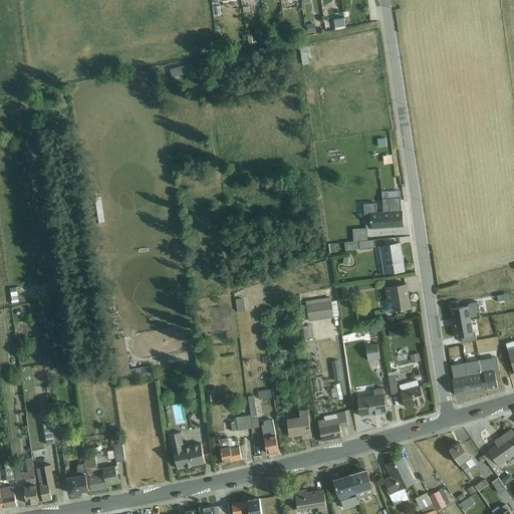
[(343,18),(334,20),(335,30),(345,28),(343,18)]
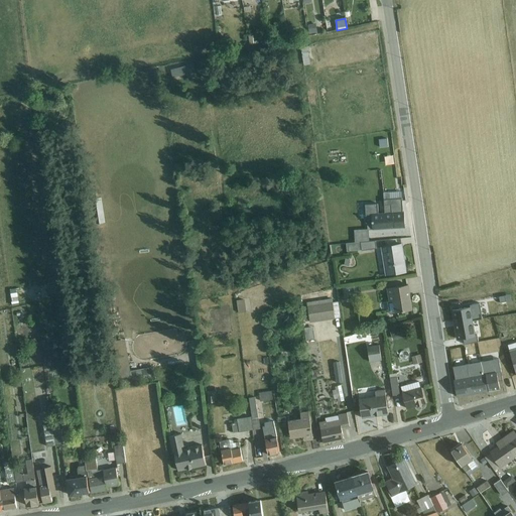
[(316,24),(307,25),(309,34),(317,33),(316,24)]
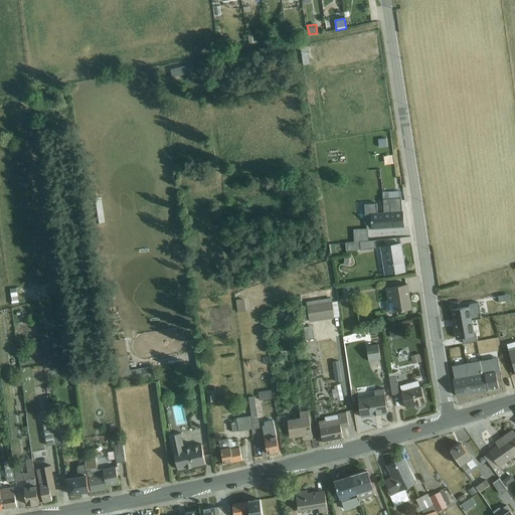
[(288,32),(289,39),(298,37),(296,30),(288,32)]
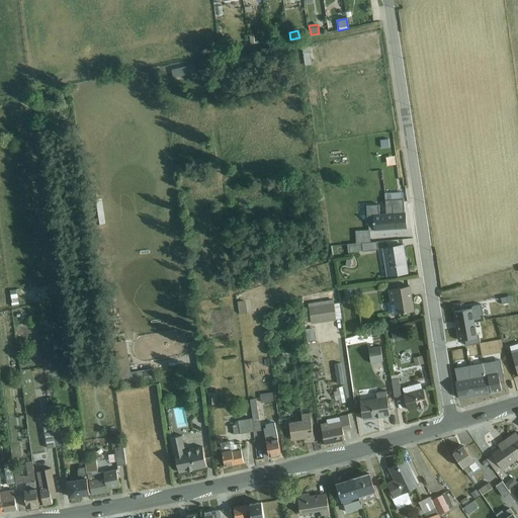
[(259,41),(258,34),(249,35),(250,42),(259,41)]
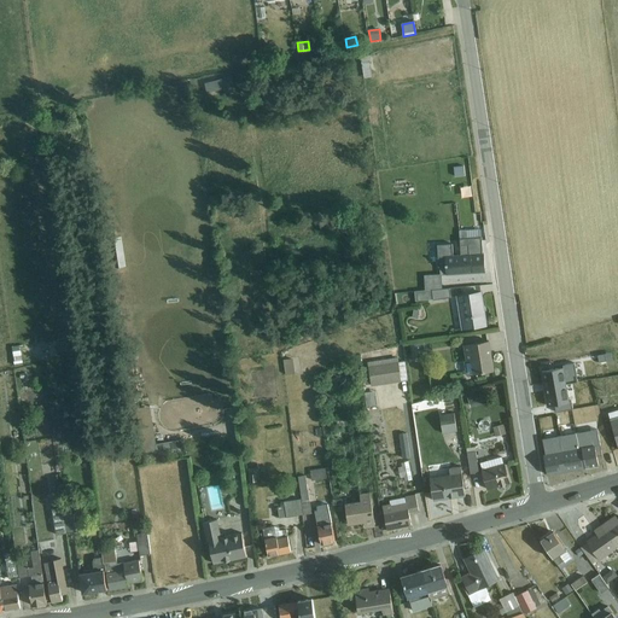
[(361,58),(365,79),(373,77),(369,57),(361,58)]
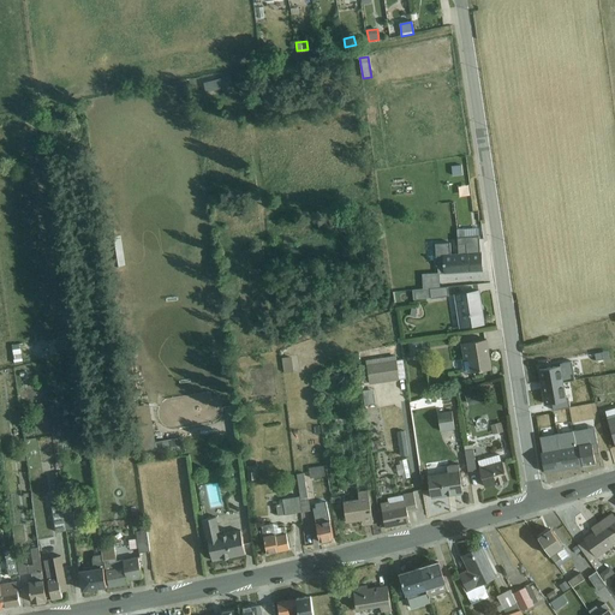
[(233,87),(231,77),(203,83),(206,93),(233,87)]
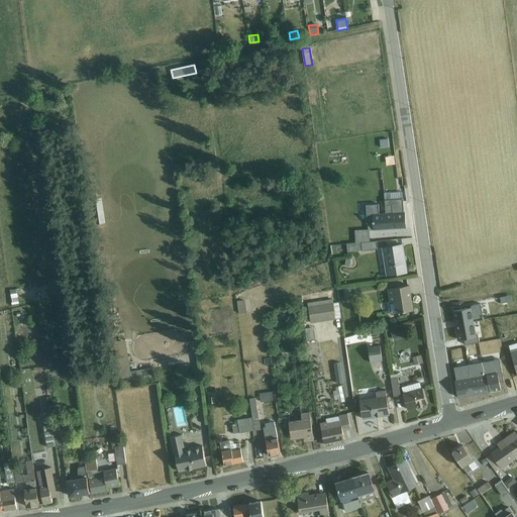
[(390,147),(389,138),(379,140),(381,149),(390,147)]
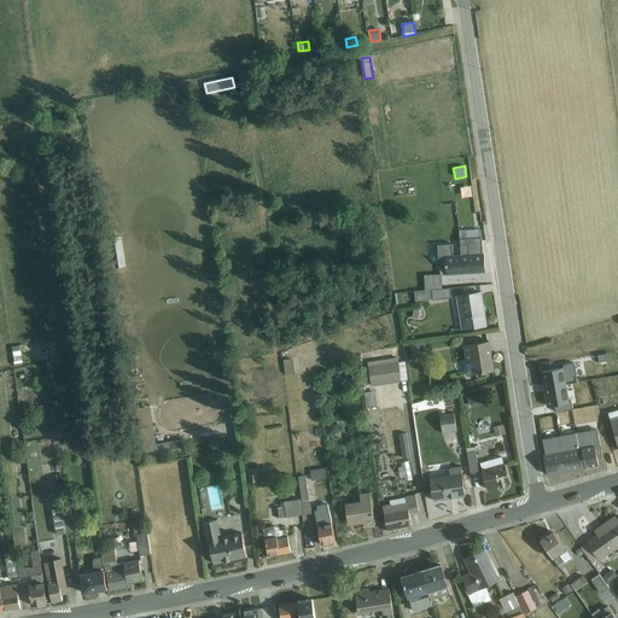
[(436,229),(426,232),(427,242),(437,240),(436,229)]
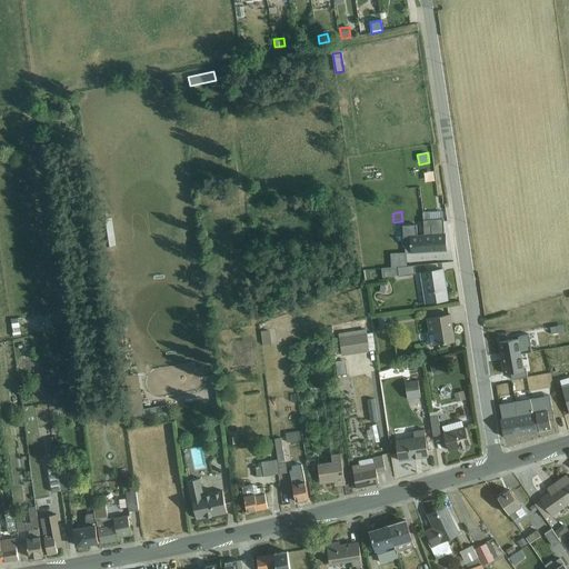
[(410,236),(411,253),(447,251),(445,211),(435,212),(435,216),(438,216),(438,226),(436,226),(436,225),(429,225),(426,225),(427,230),(431,230),(432,235),(410,236)]
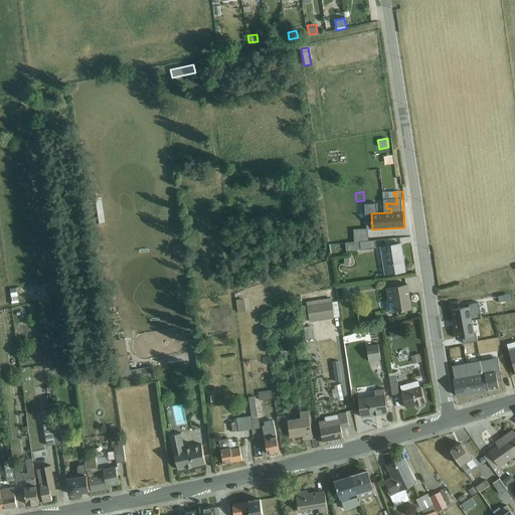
[(345,241),(345,250),(359,250),(358,241),(345,241)]
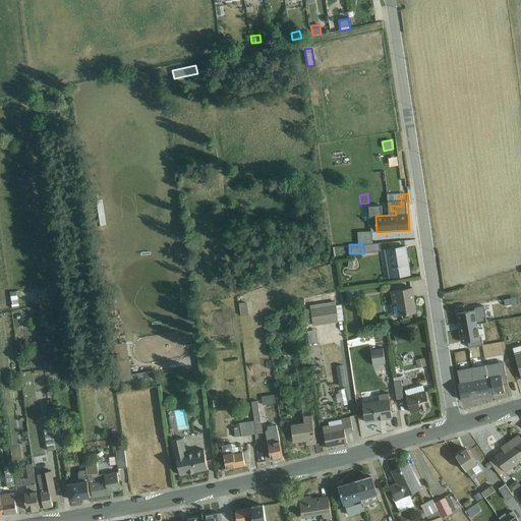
[(380,251),(379,244),(364,245),(365,253),(380,251)]
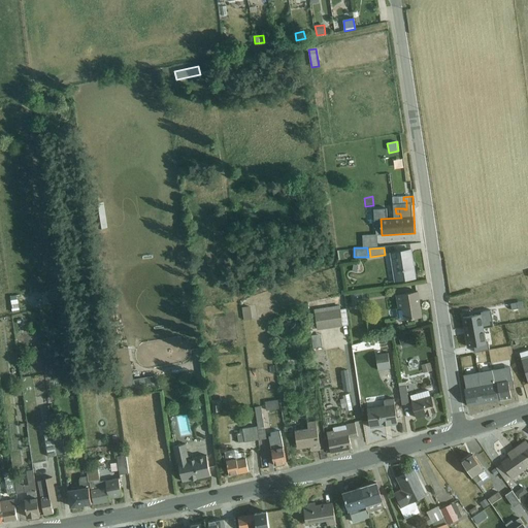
[(394,282),(416,278),(411,251),(390,254),(394,282)]
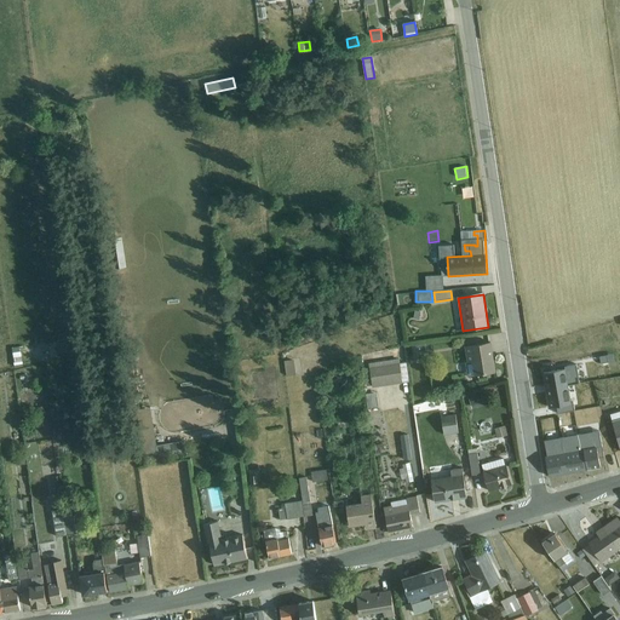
[(420,320),(423,310),(415,308),(412,317),(420,320)]
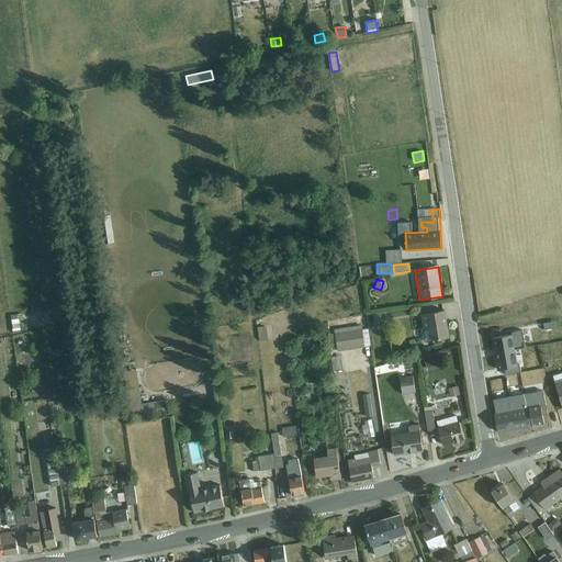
[(424,341),(449,338),(445,311),(422,314),(424,328),(423,329),(424,341)]
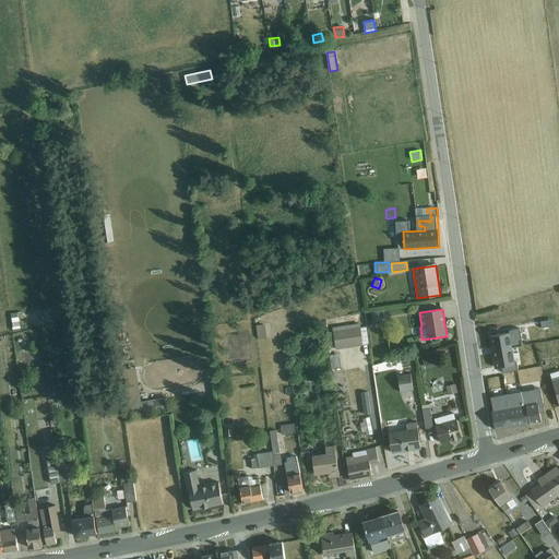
[(371,311),(372,324),(378,323),(378,319),(384,318),(383,310),(371,311)]
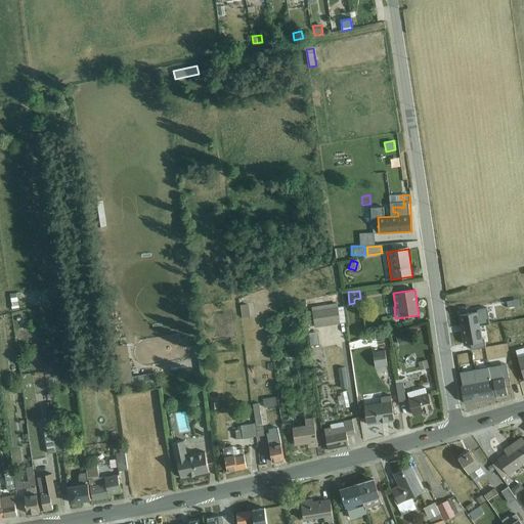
[(10,296),(11,307),(19,306),(17,295),(10,296)]
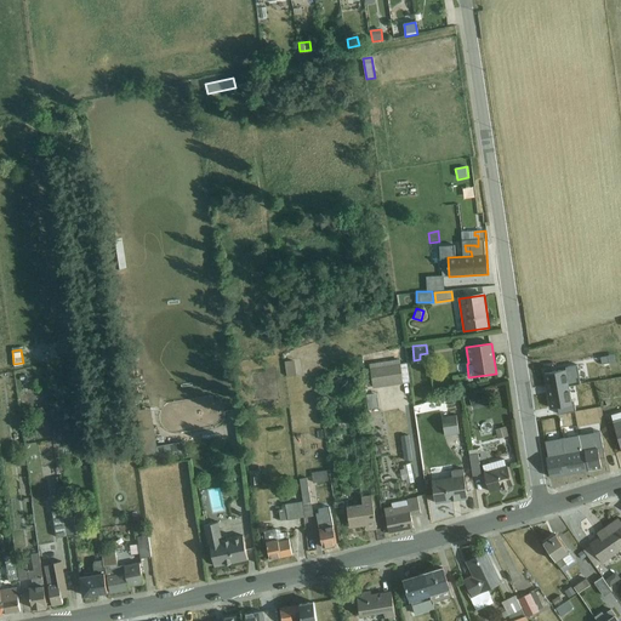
[(296,376),(294,360),(285,362),(288,377),(296,376)]
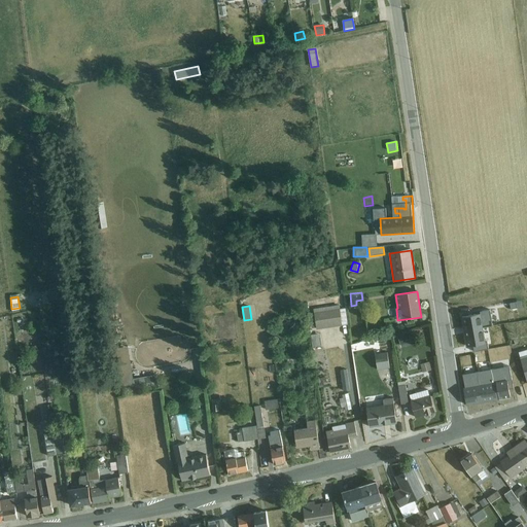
[(315,315),(310,315),(312,328),(342,324),(339,309),(315,313),(315,315)]
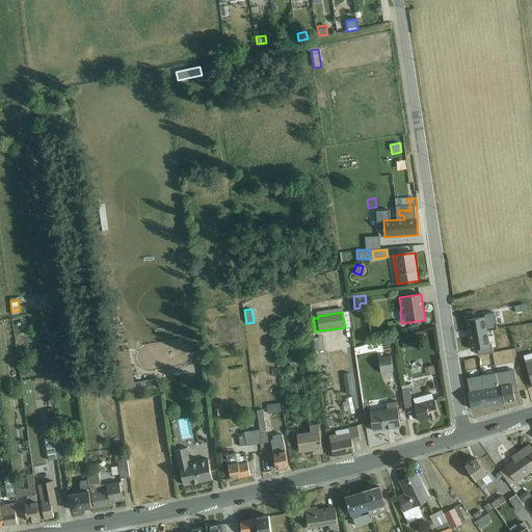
[(464,317),(470,349),(477,348),(478,353),(491,351),(488,327),(496,326),(494,313),(464,317)]
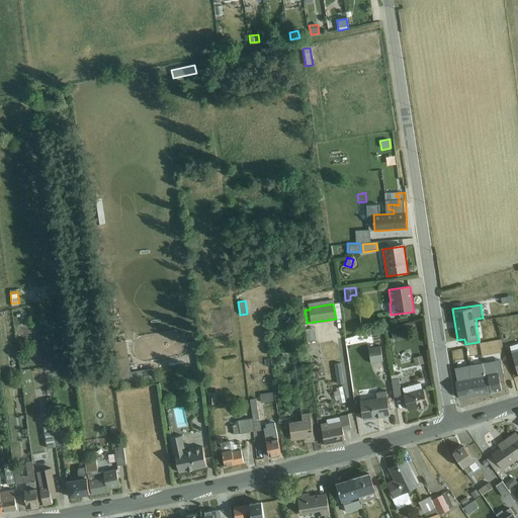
[(23,314),(15,315),(17,327),(25,325),(23,314)]
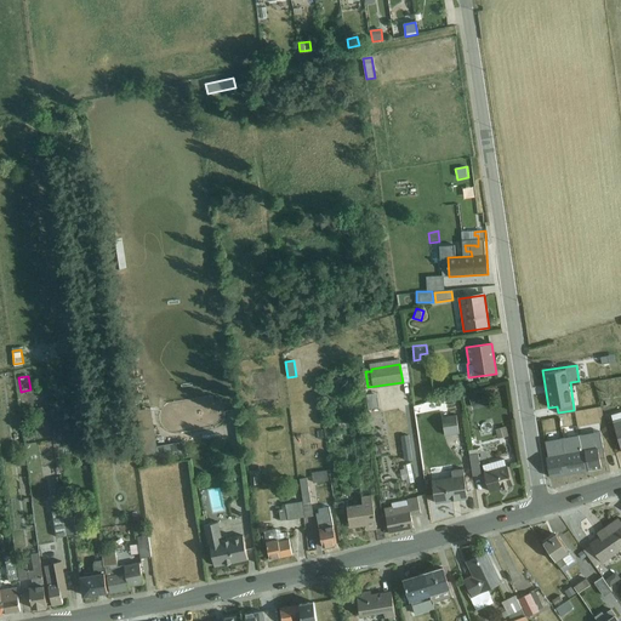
[(366,409),(377,408),(376,392),(364,394),(366,409)]
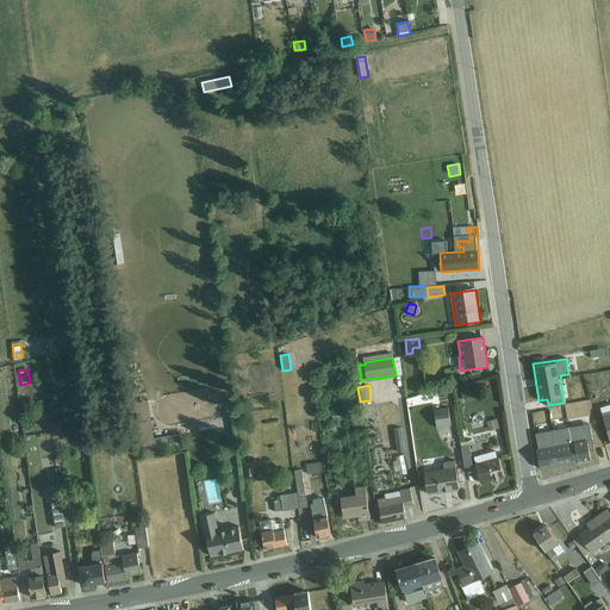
[(478,388),(462,393),(465,402),(481,397),(478,388)]
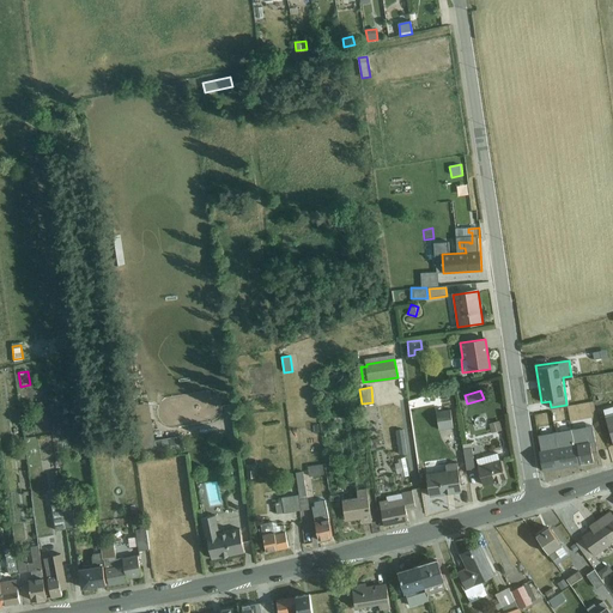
[(410,408),(438,405),(438,398),(408,400),(410,408)]
